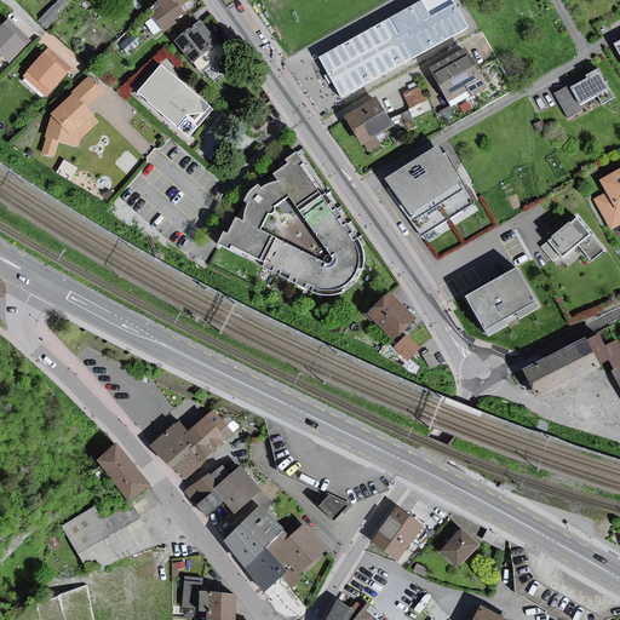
[(63,0),(39,24),(49,34),(81,0),(63,0)]
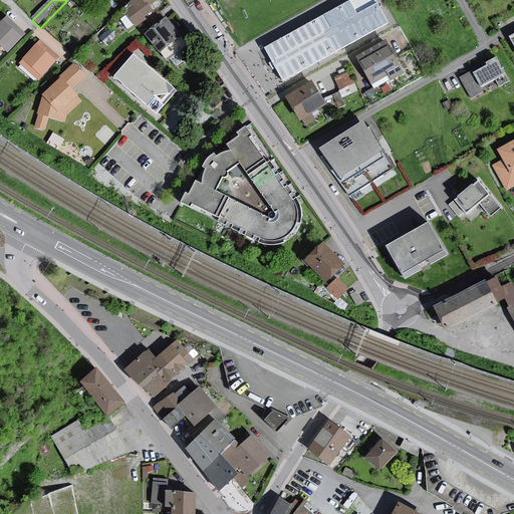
[(161,0),(134,0),(132,2),(137,9),(127,15),(139,30),(149,22),(147,19),(155,14),(151,8),(161,0)]
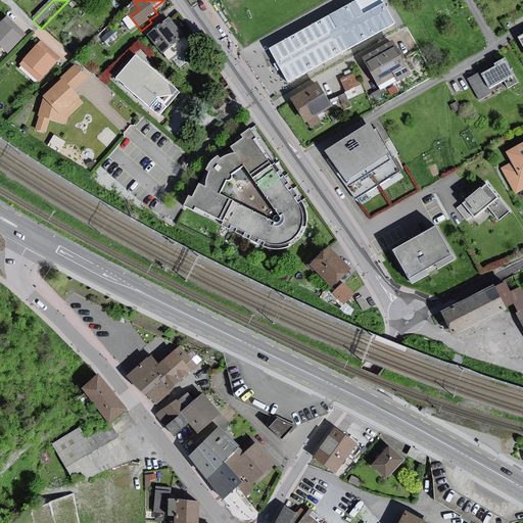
[(287,80),(397,24),(385,0),(354,0),(269,44),(287,80)]
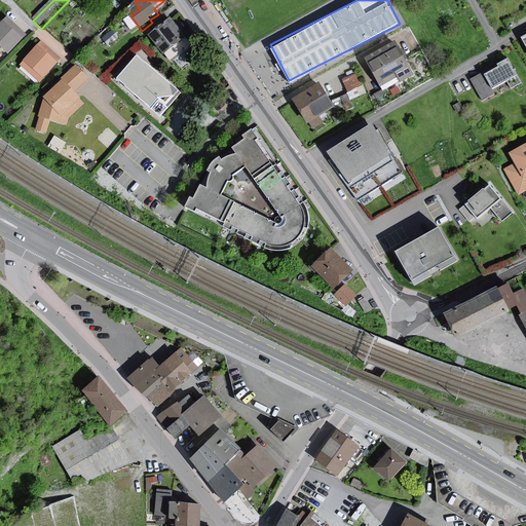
[(172,20),(150,37),(172,65),(175,63),(182,71),(187,67),(184,64),(191,59),(180,45),(192,36),(178,17),(174,22),(172,20)]
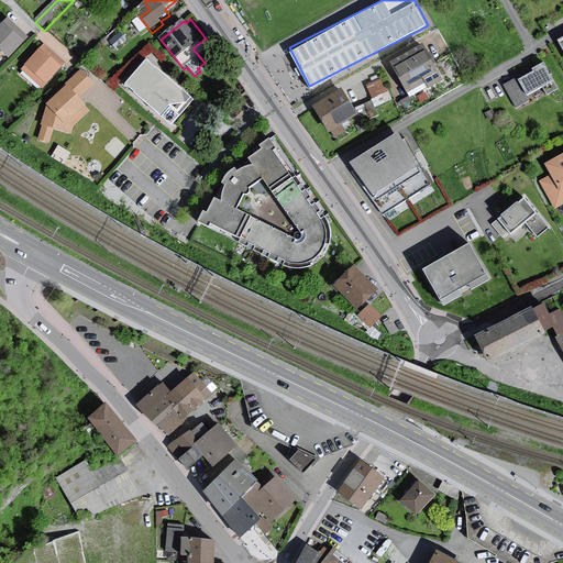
[(25,45),(4,25),(0,30),(0,52),(10,62),(25,45)]
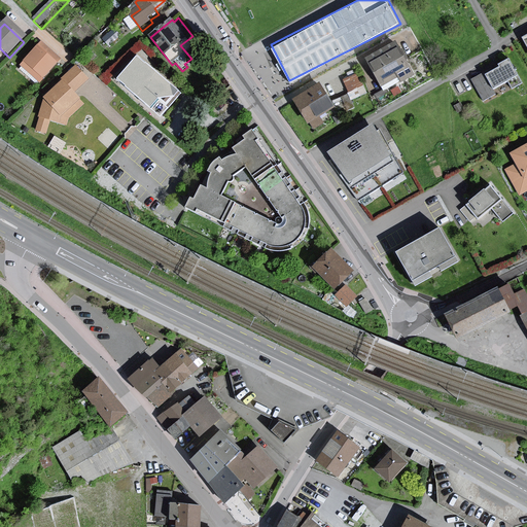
[(119,37),(113,31),(104,41),(110,47),(119,37)]
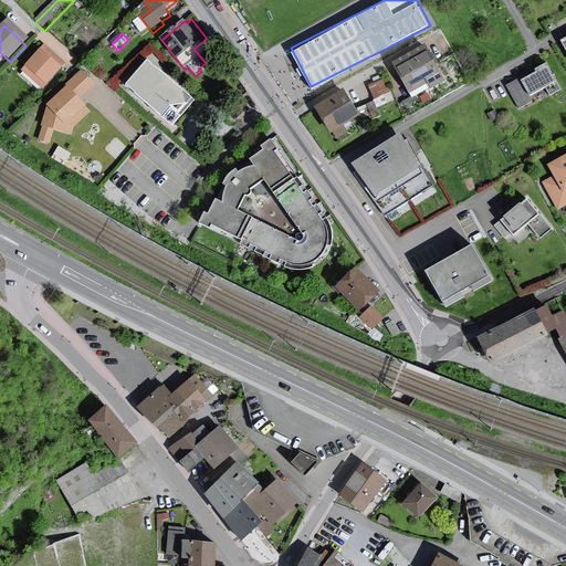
[(66,66),(44,48),(22,73),(34,83),(38,79),(48,87),(66,66)]
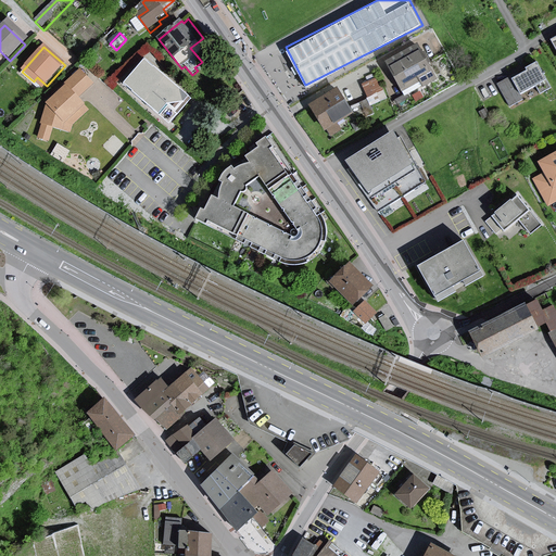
[(421,48),(388,64),(406,100),(425,90),(421,83),(436,76),(421,48)]
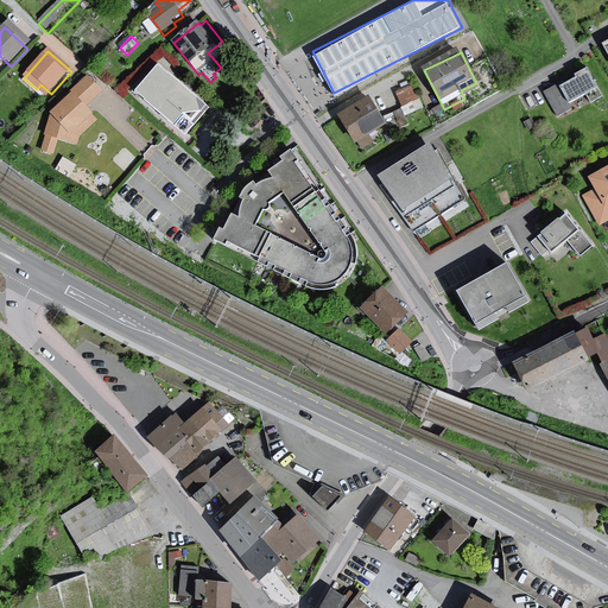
[(185,133),(211,105),(160,59),(134,88),(185,133)]
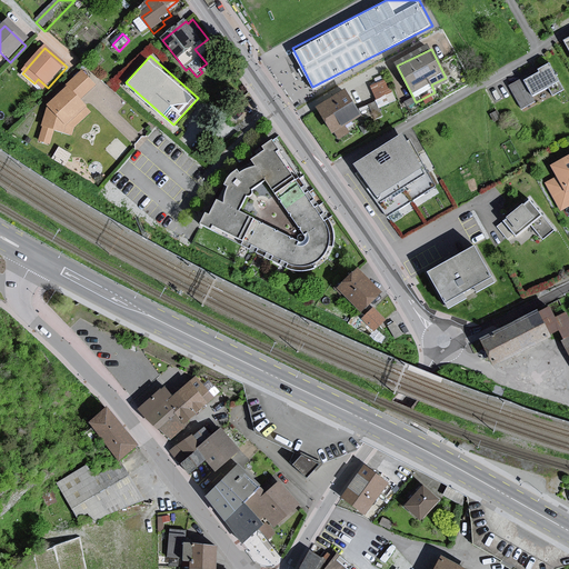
[(521,81),(509,88),(521,111),(537,103),(535,98),(549,90),(553,98),(566,92),(551,66),(538,72),(540,76),(522,85),(521,81)]
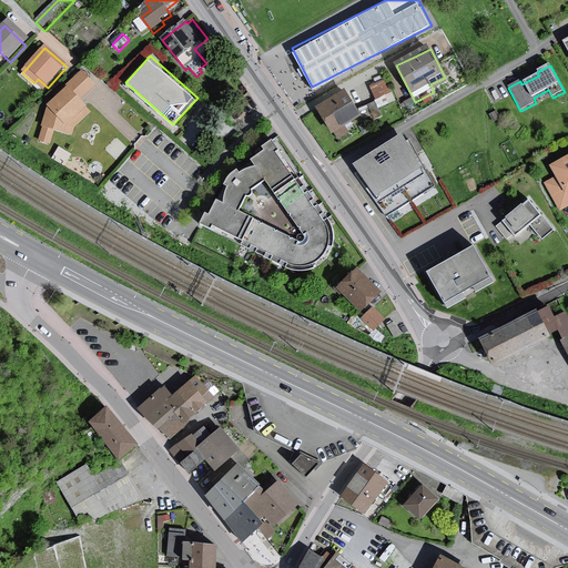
[(98,88),(83,73),(66,88),(68,91),(49,108),(38,143),(51,146),(56,132),(73,138),(74,131),(93,114),(82,101),(98,88)]
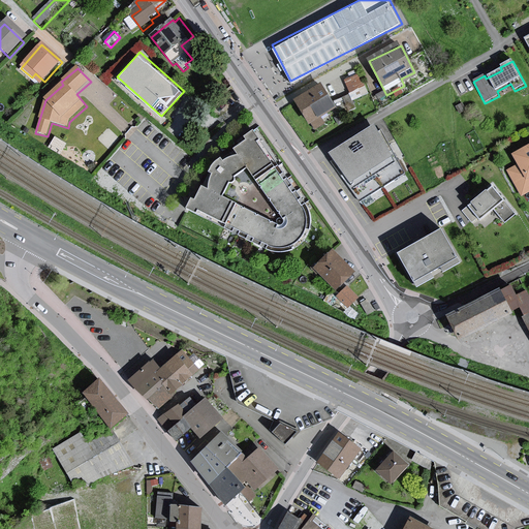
[(362,74),(344,82),(350,96),(353,103),(370,96),(362,74)]
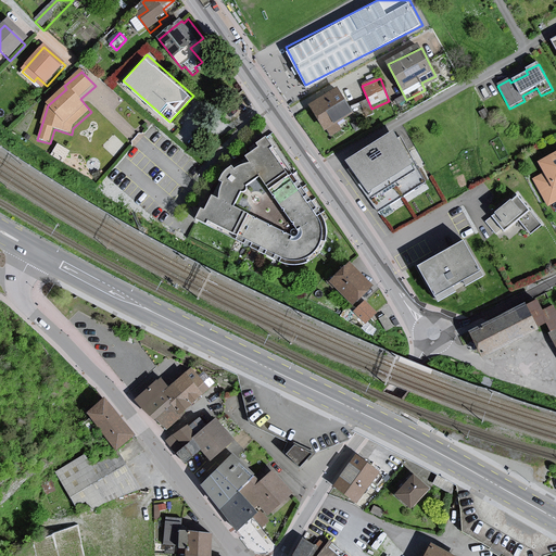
[(340,90),(311,108),(331,139),(343,131),(340,126),(355,115),(340,90)]
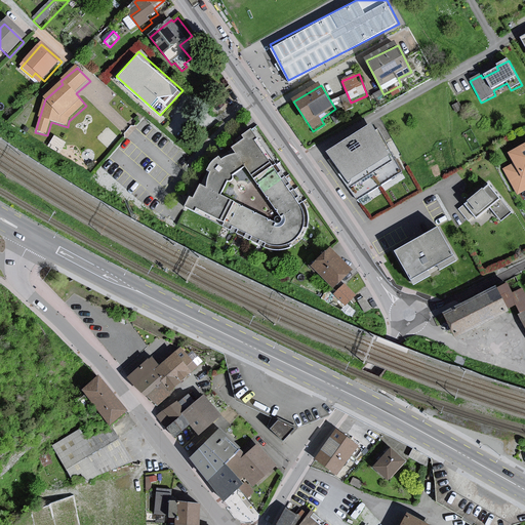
[(354,110),(351,103),(348,95),(340,97),(347,113),(354,110)]
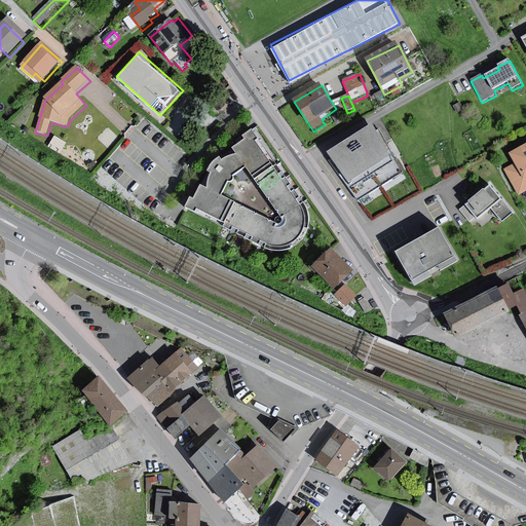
[(408,179),(375,127),(328,157),(361,209),(408,179)]
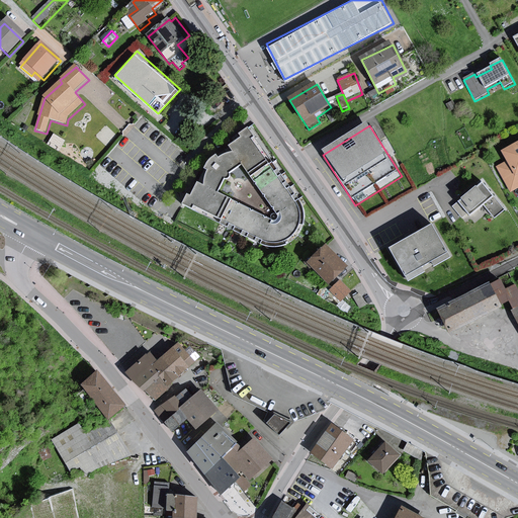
[(204,177),(203,185),(197,181),(190,194),(186,192),(181,203),(207,217),(210,212),(219,218),(216,222),(257,242),(264,245),(273,246),(283,243),(289,239),(298,229),(303,219),(301,208),(297,197),(271,159),(268,161),(252,139),(255,137),(249,126),(234,137),(236,140),(228,146),(233,152),(226,153),(219,157),(216,154),(208,160),(203,167),(207,170),(204,177)]
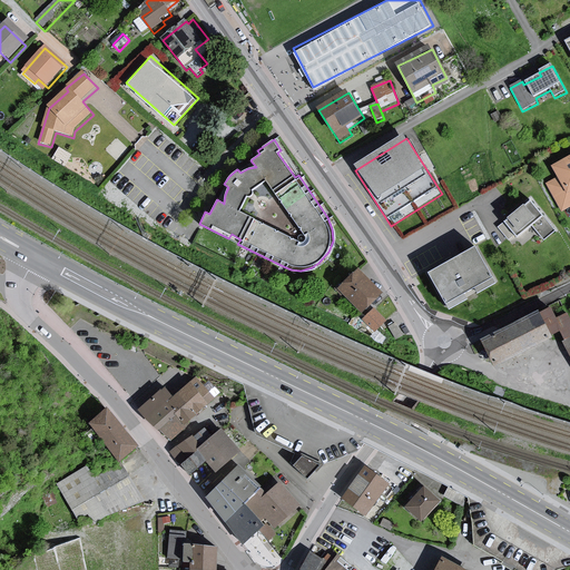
[(60,145),(53,157),(66,164),(72,153),(60,145)]
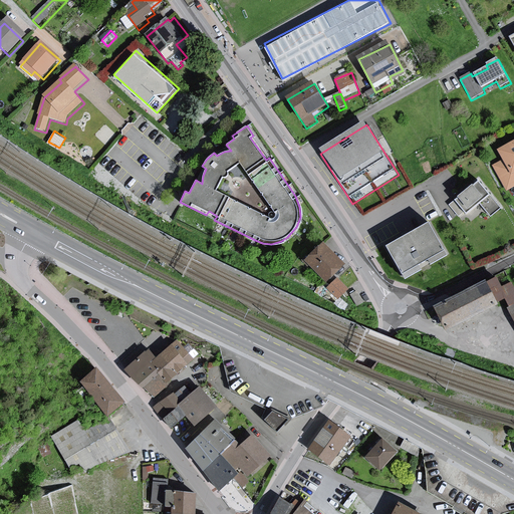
[(513,144),(499,152),(504,161),(493,167),(507,193),(513,189),(513,144)]
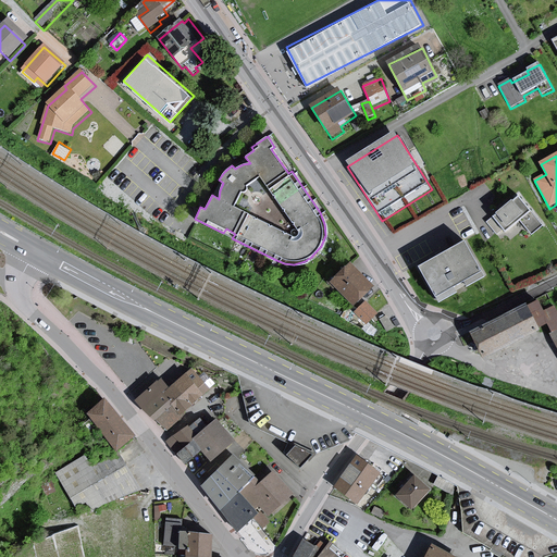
[(543,225),(518,195),(486,222),(497,234),(503,229),(506,232),(520,220),(532,234),(543,225)]
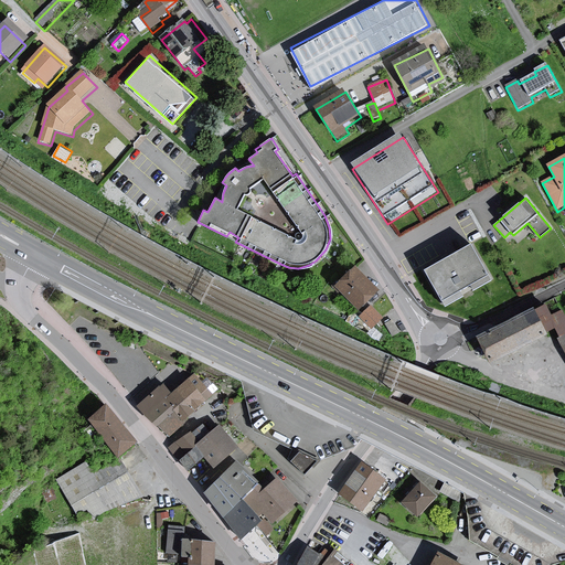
[(471,244),(425,269),(446,306),(464,296),(460,290),(470,285),(473,290),(491,280),(471,244)]
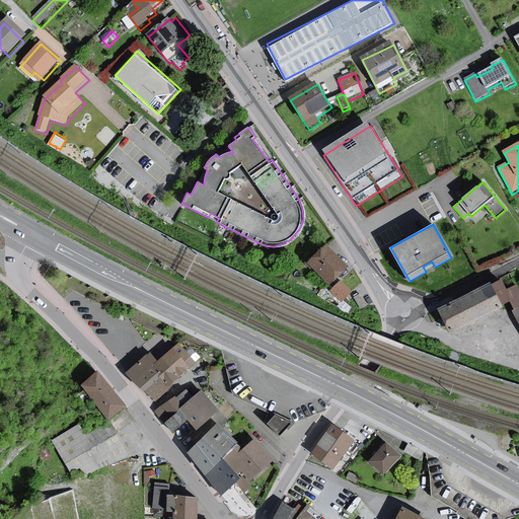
[(327,279),(342,265),(325,247),(310,261),(327,279)]
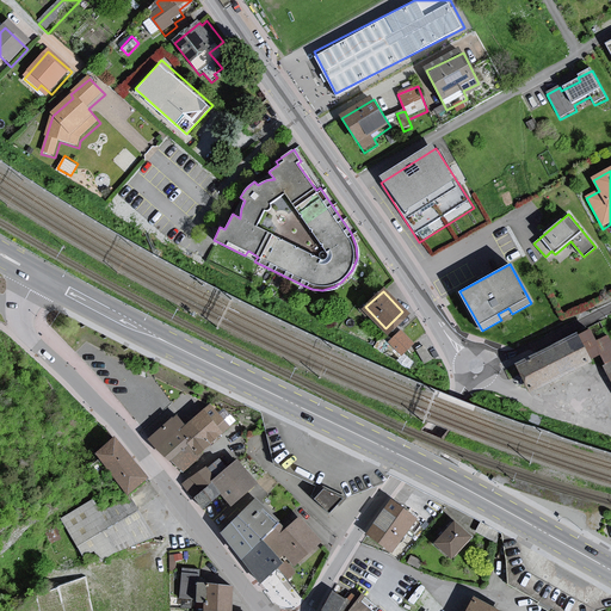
[(401,327),(389,340),(403,353),(415,339),(401,327)]
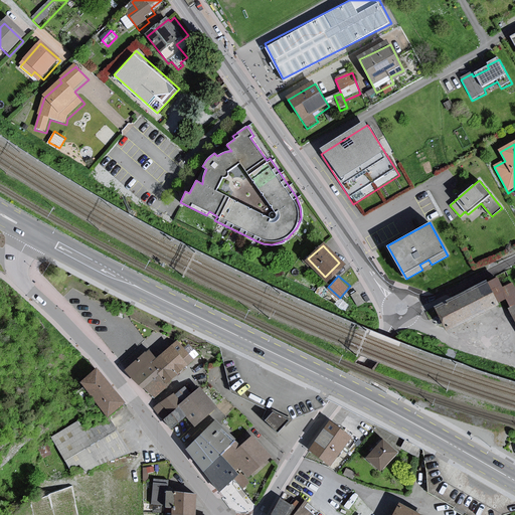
[(511,309),(514,307),(514,284),(505,289),(500,280),(491,284),(499,301),(506,298),(511,309)]
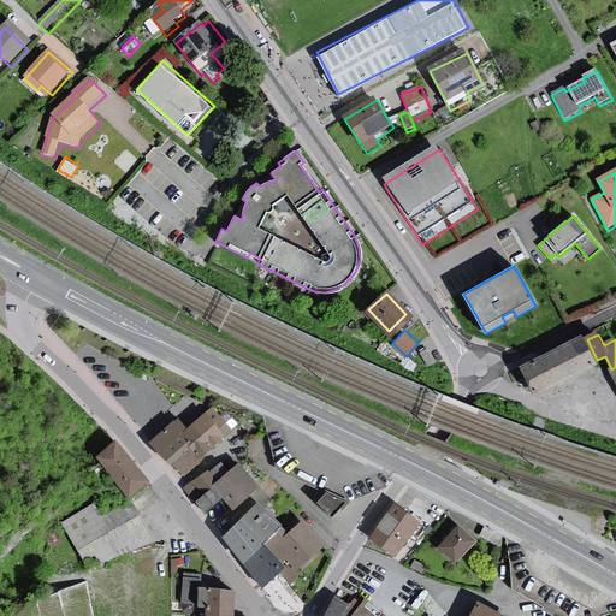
[(534,391),(597,360),(587,339),(586,338),(522,368),(534,391)]
